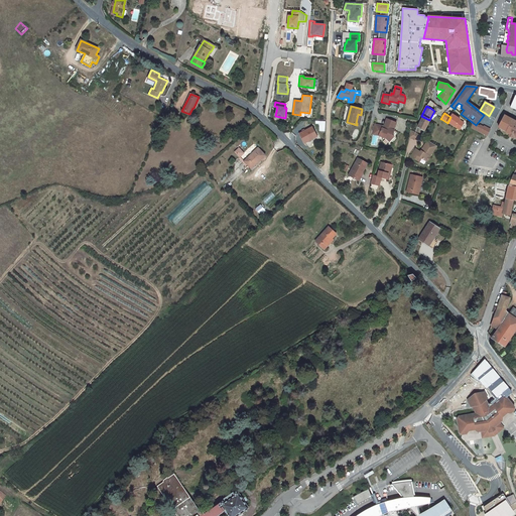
[(421,121),(418,127),(424,131),(430,120),(429,120),(423,117),(421,116),(419,115),(418,120),(421,121)]
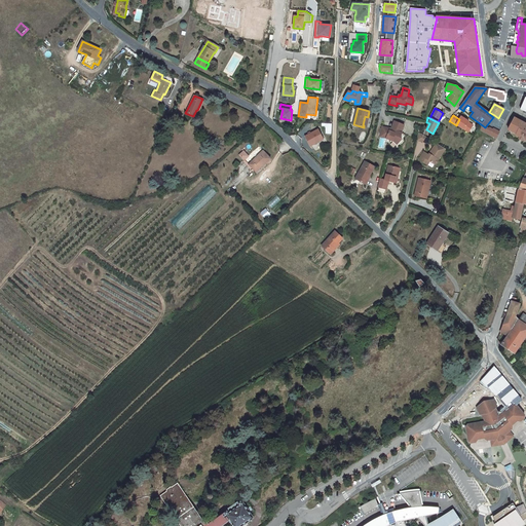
[(459,119),(456,125),(467,133),(473,125),(468,123),(468,122),(460,117),(459,119)]
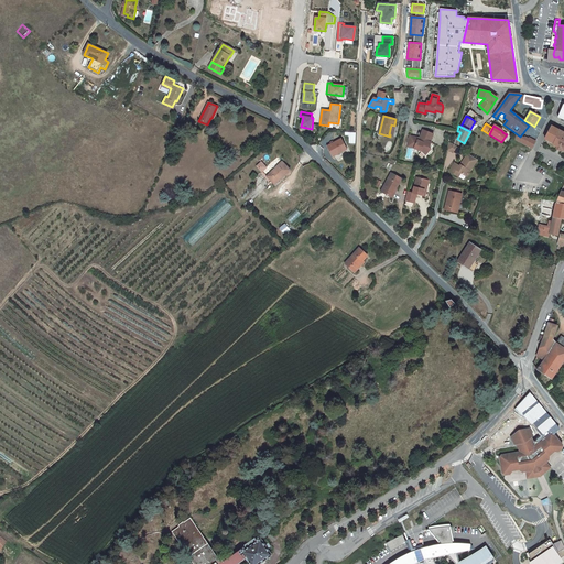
[(551,128),(545,139),(551,141),(550,143),(553,144),(553,145),(557,148),(562,150),(563,150),(563,134),(563,133),(551,128)]
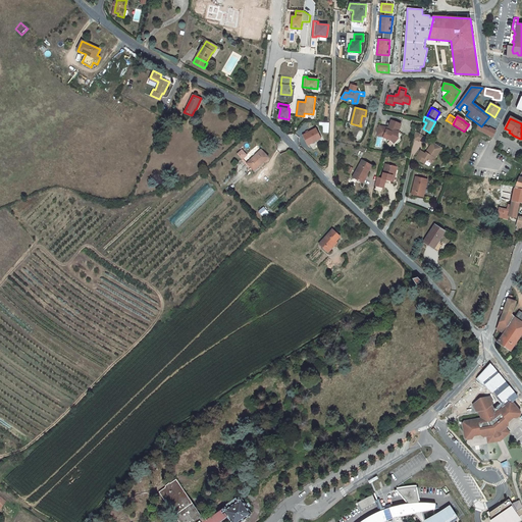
[(378,132),(377,134),(382,136),(383,136),(383,137),(389,140),(394,144),(399,139),(397,137),(399,133),(398,132),(401,124),(392,120),(388,127),(387,129),(386,129),(385,134),(383,133),(378,132)]
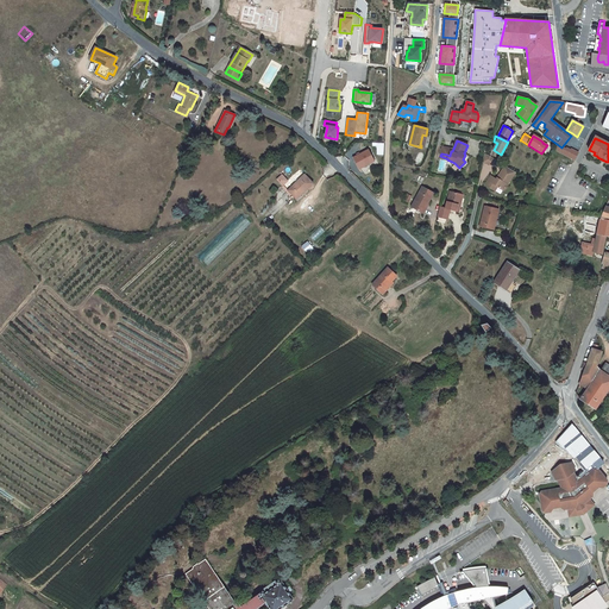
[(440,154),(441,154),(447,155),(450,156),(451,151),(452,151),(453,149),(452,149),(447,148),(445,146),(443,146),(440,154)]
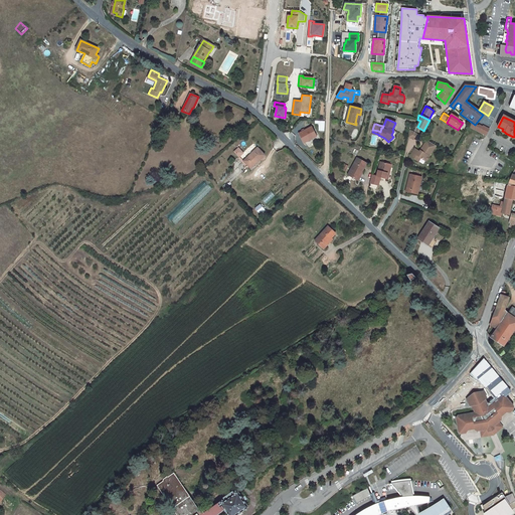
[(312,126),(299,133),(304,144),(317,137),(312,126)]
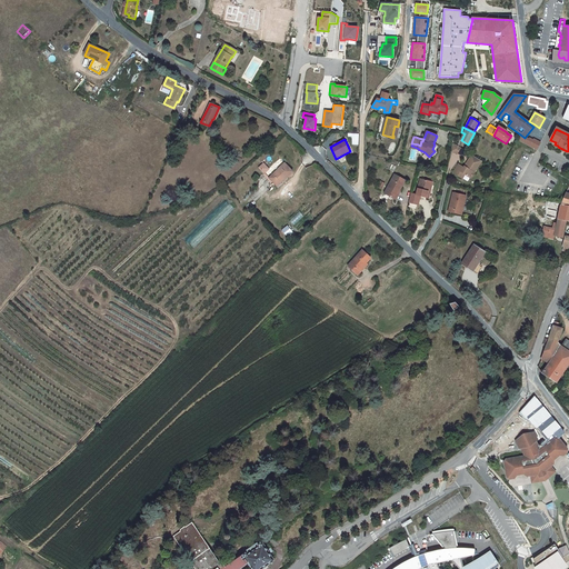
[(532,141),(529,140),(526,146),(537,151),(540,143),(533,140),(532,141)]
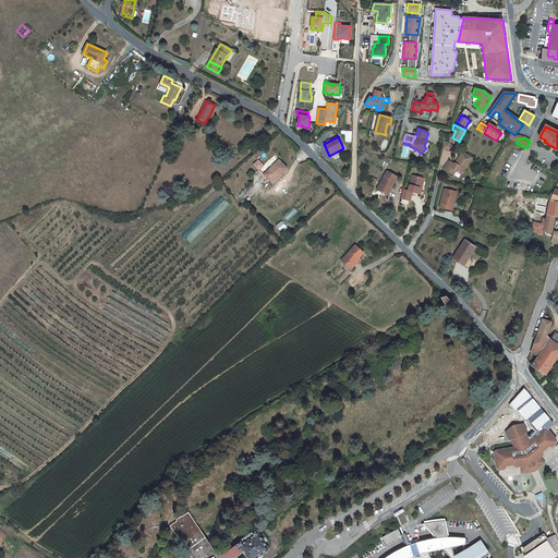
[(443,141),(441,149),(446,150),(447,147),(449,147),(452,145),(449,143),(443,141)]
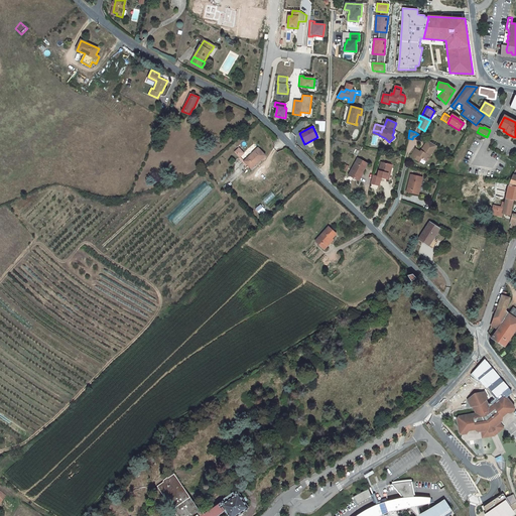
[(415,149),(410,156),(417,160),(419,157),(421,158),(426,161),(436,146),(427,140),(420,152),(415,149)]
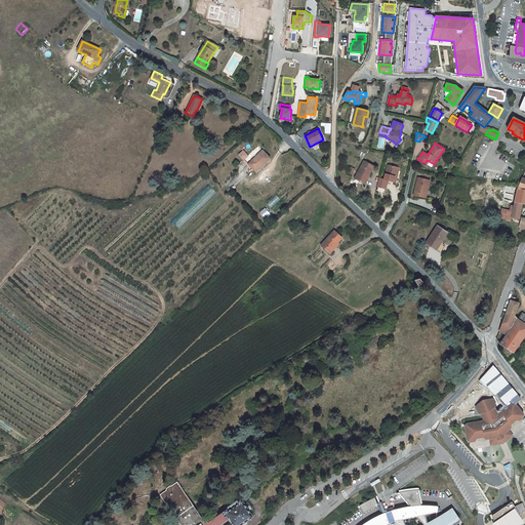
[(244,159),(255,171),(259,168),(259,169),(271,159),(258,147),(248,156),(244,159)]
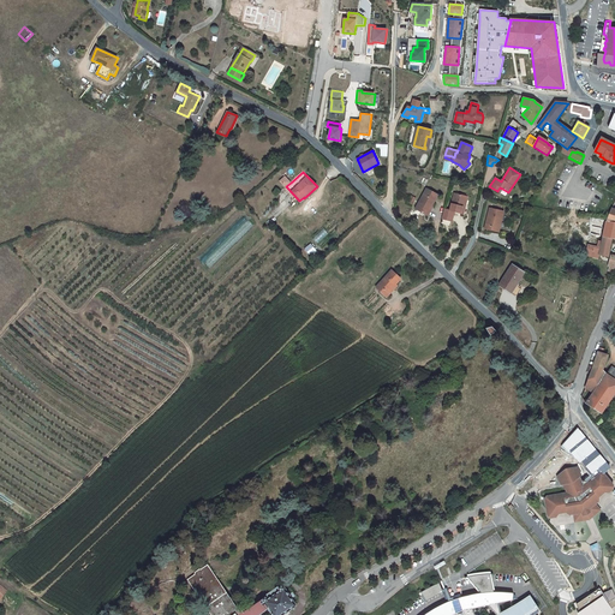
[(286,186),(291,183),(285,175),(280,181),(286,187),(286,186)]
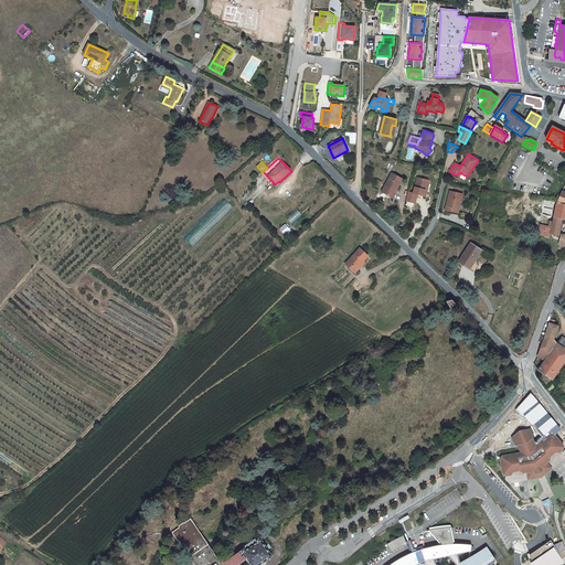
[(396,189),(402,181),(392,174),(381,191),(390,196),(396,188),(396,189)]
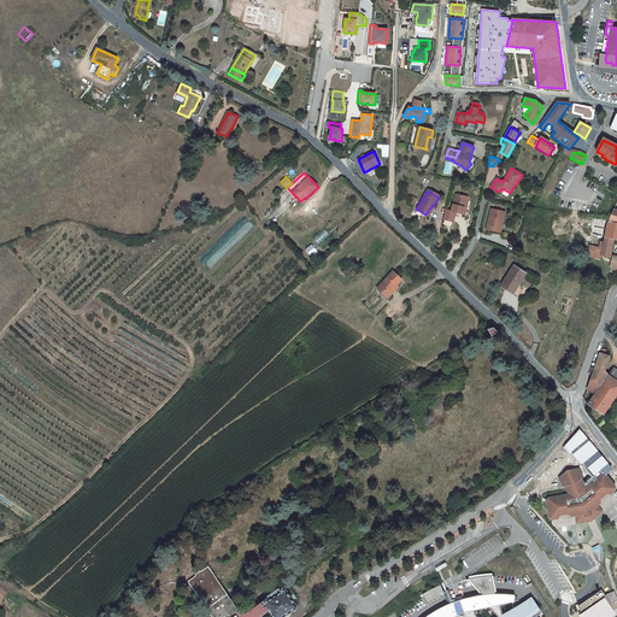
[(445,211),(442,222),(453,224),(456,212),(458,213),(457,215),(462,216),(464,209),(466,210),(469,199),(456,195),(451,212),(445,211)]
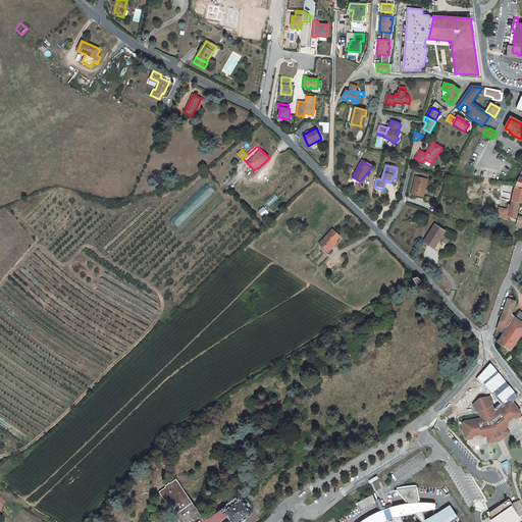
[(415,176),(411,194),(416,195),(416,193),(423,195),(427,179),(415,176)]
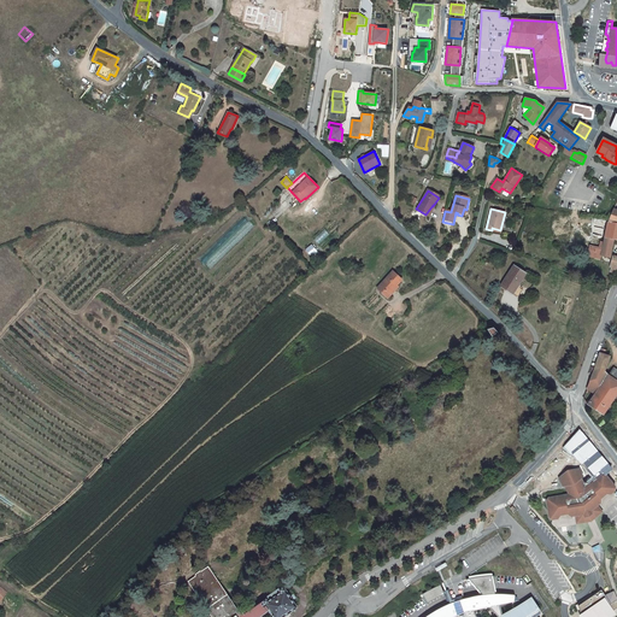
[(613,240),(616,240),(616,223),(609,222),(604,238),(613,240)]
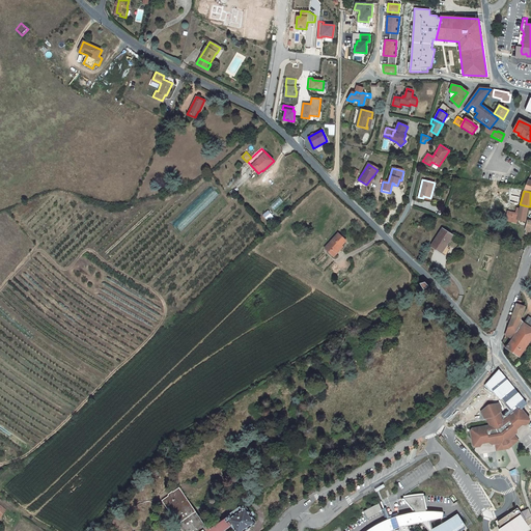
[(280,198),(270,204),(273,210),(283,203),(280,198)]
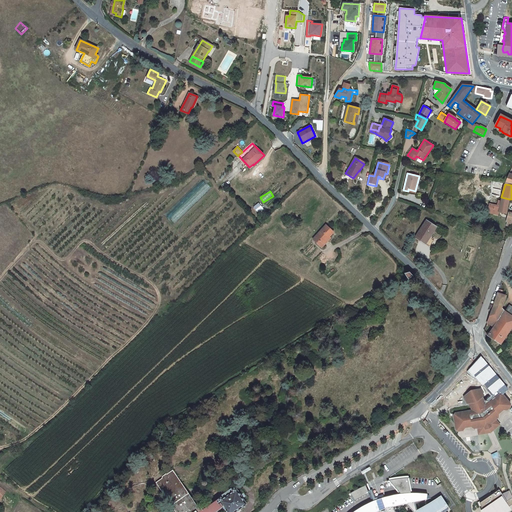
[(501,197),(500,202),(498,202),(497,205),(490,204),(487,213),(493,214),(493,213),(499,214),(499,213),(506,214),(509,199),(501,197)]
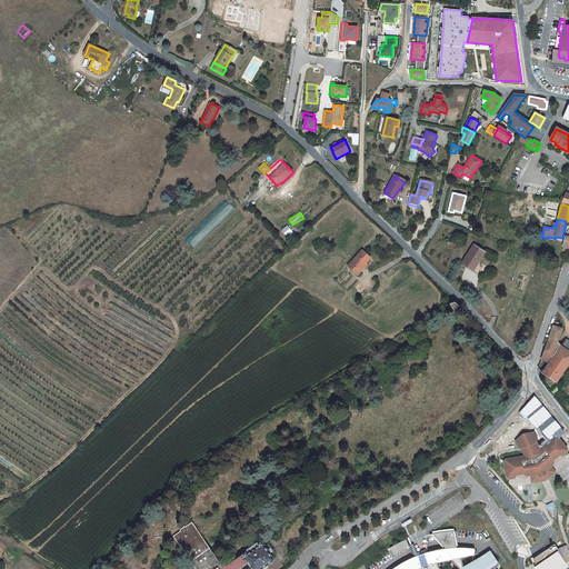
[(288,225),(282,230),(288,237),(293,231),(288,225)]
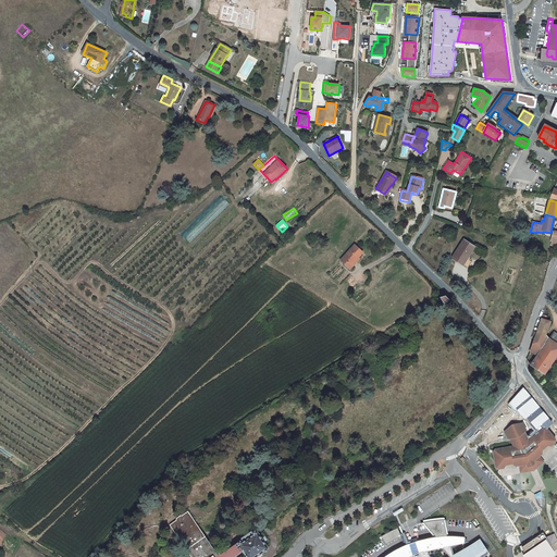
[(463,240),(452,258),(462,265),(474,248),(463,240)]
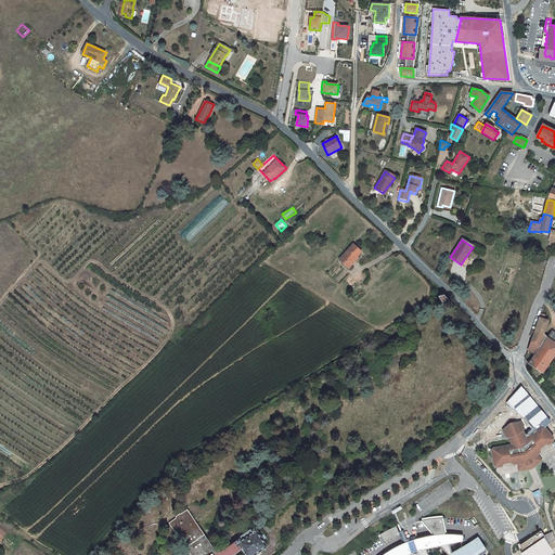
[(340,263),(346,270),(360,256),(359,254),(360,253),(352,245),(338,259),(341,262),(340,263)]
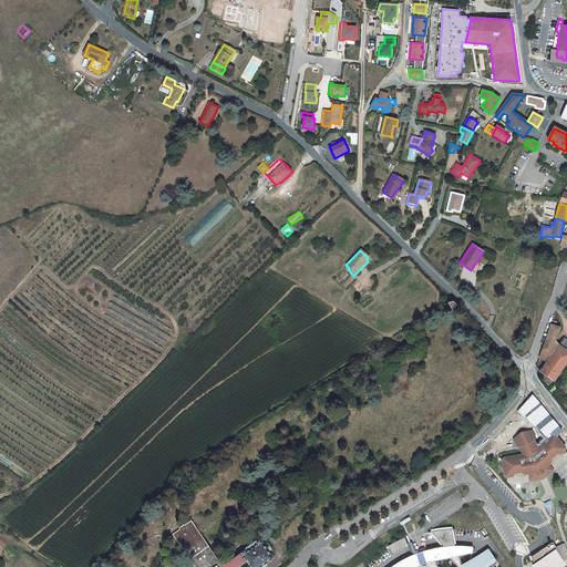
[(550,323),(546,336),(554,341),(559,328),(550,323)]
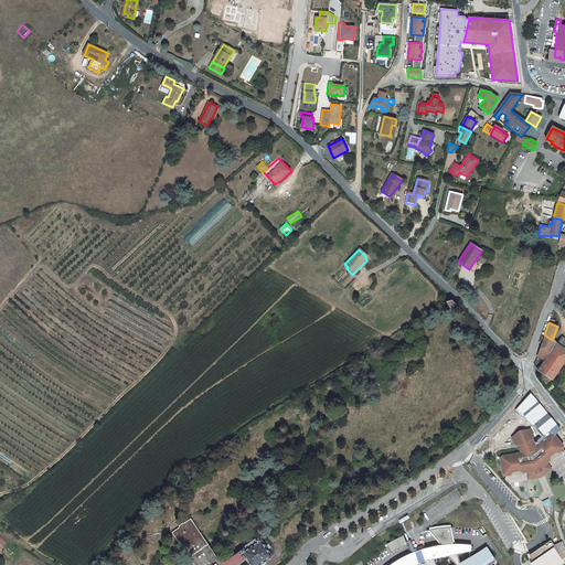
[(544,334),(537,355),(545,360),(552,349),(553,350),(556,343),(552,340),(544,334)]
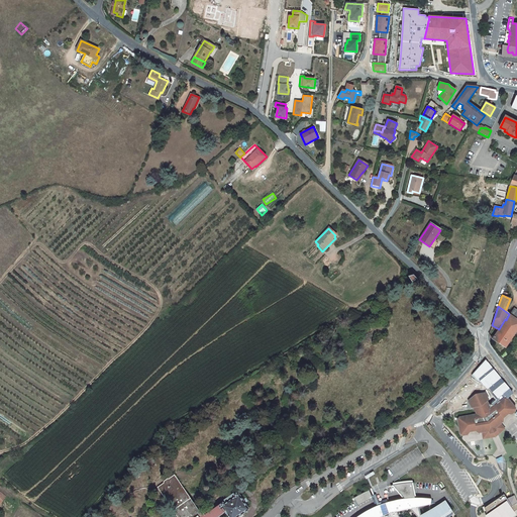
[(516,318),(510,314),(509,314),(506,320),(505,319),(499,329),(493,338),(506,346),(516,328),(516,318)]
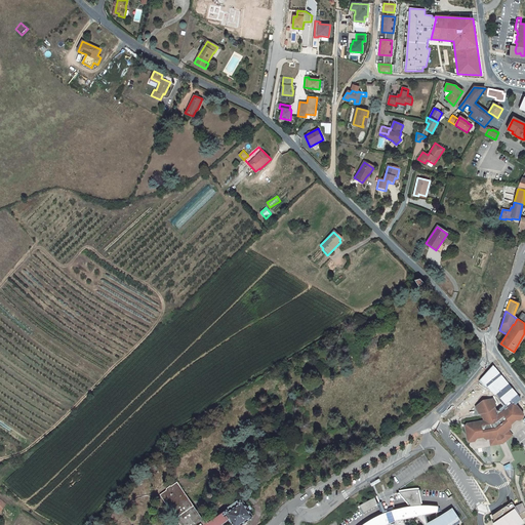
[(503,436),(509,431),(514,427),(513,425),(518,419),(520,420),(524,417),(524,413),(515,405),(518,403),(520,401),(521,399),(493,365),(480,379),(507,406),(499,413),(496,407),(497,405),(494,399),(484,400),(477,407),(479,413),(482,413),(485,421),(467,423),(467,426),(466,427),(469,442),(470,443),(475,443),(477,440),(483,438),(485,441),(490,439),(497,438),(496,435),(501,432),(503,436)]
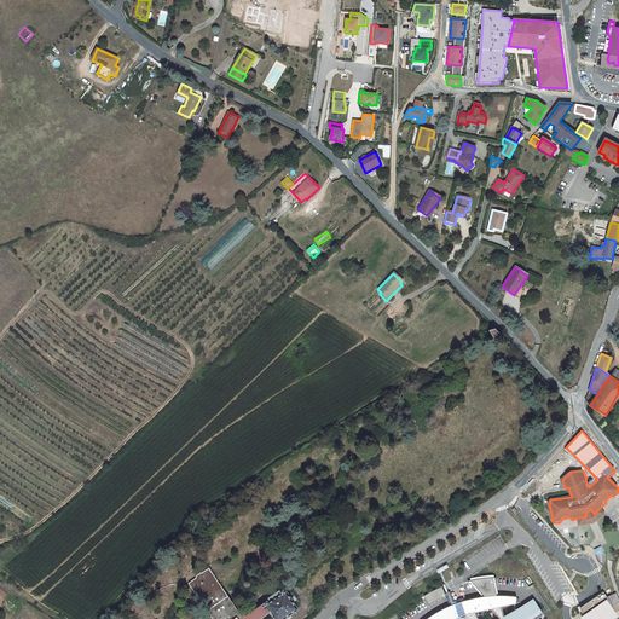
[(586,516),(578,518),(579,526),(595,524),(605,514),(600,508),(594,514),(591,509),(585,513),(586,516)]
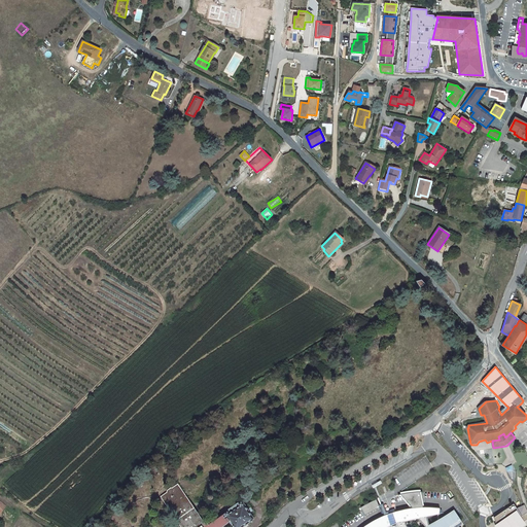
[(167,492),(161,496),(182,526),(188,526),(203,518),(202,517),(181,489),(182,488),(179,484),(178,484),(177,483),(170,488),(171,490),(167,493),(167,492)]
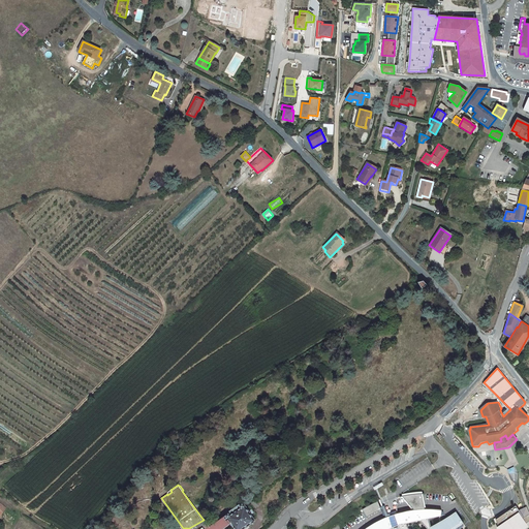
[(416,508),(427,507),(426,503),(424,492),(419,492),(413,493),(410,493),(405,494),(413,504),(416,508)]
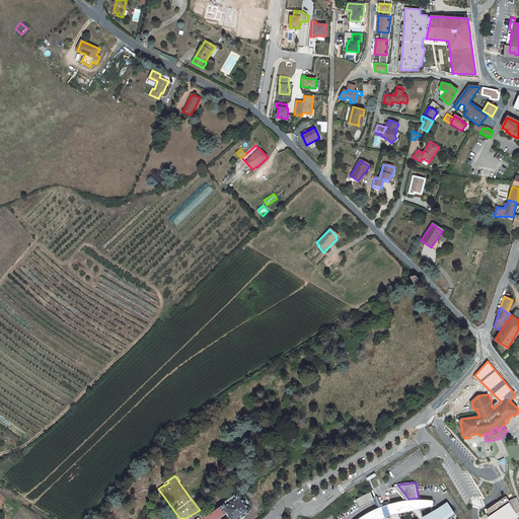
[(381,506),(385,504),(385,502),(382,502),(381,501),(379,494),(375,495),(373,490),(364,494),(365,496),(359,499),(362,505),(368,502),(373,499),(376,498),(377,497),(379,502),(381,506)]
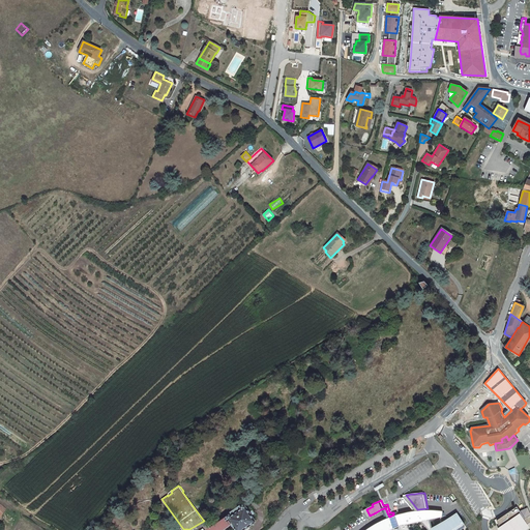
[(204,521),(189,529),(240,529),(256,521),(252,516),(256,512),(254,508),(249,511),(243,503),(239,506),(239,505),(228,511),(229,513),(226,516),(227,517),(211,528),(209,524),(207,526),(204,521)]
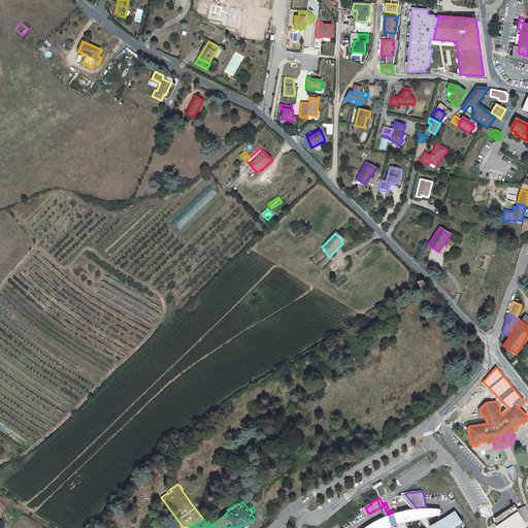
[(525,523),(527,520),(527,514),(523,517),(520,512),(516,505),(495,519),(499,527),(520,527),(526,524),(525,523)]
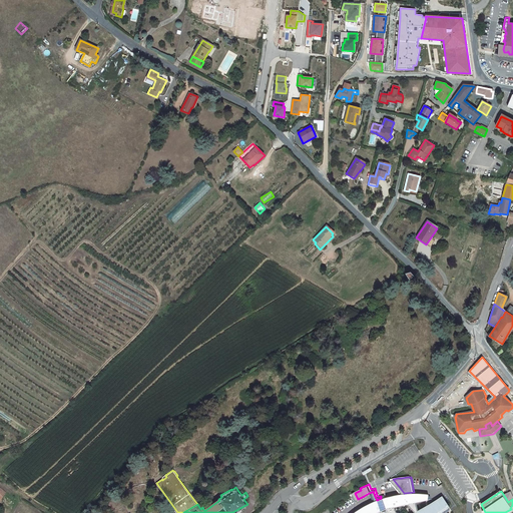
[(414,492),(404,493),(395,494),(381,498),(377,500),(360,508),(353,512),(434,512),(448,506),(451,505),(444,494),(419,509),(416,501),(428,498),(430,493),(414,492)]
